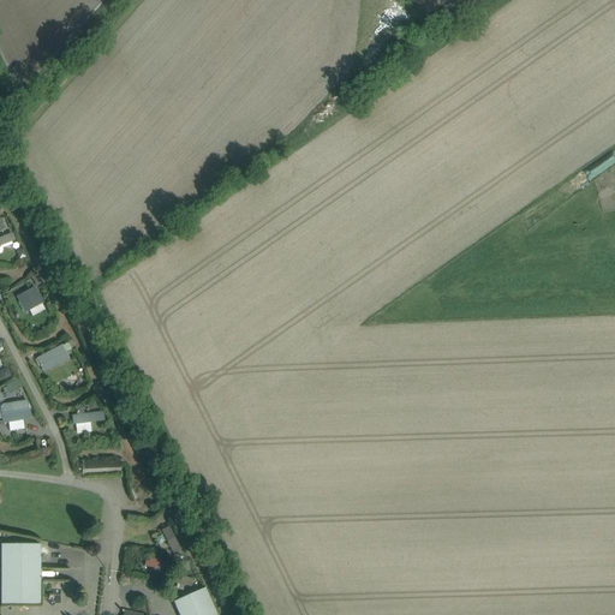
[(416,0),(427,16),(449,0),(416,0)]
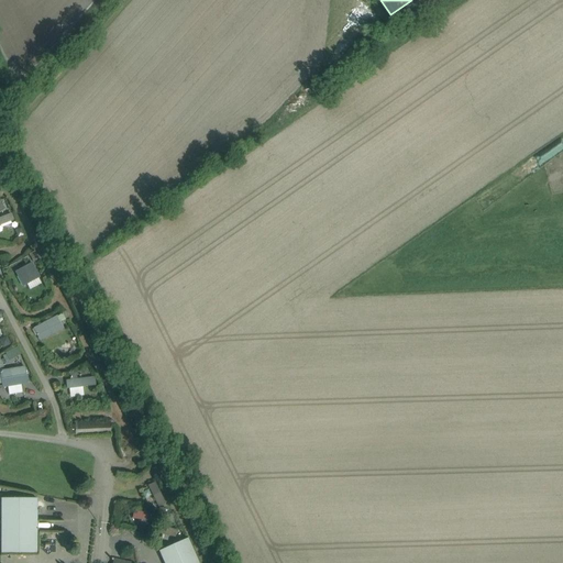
[(0,227),(12,222),(8,211),(0,214),(0,227)]
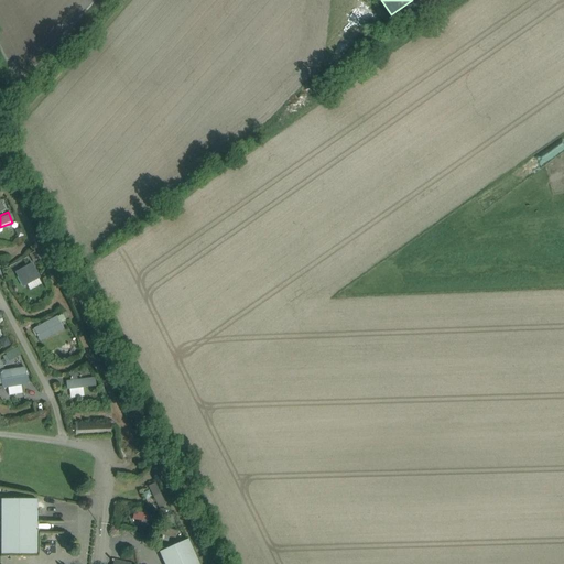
[(24,292),(41,284),(29,262),(13,270),(24,292)]
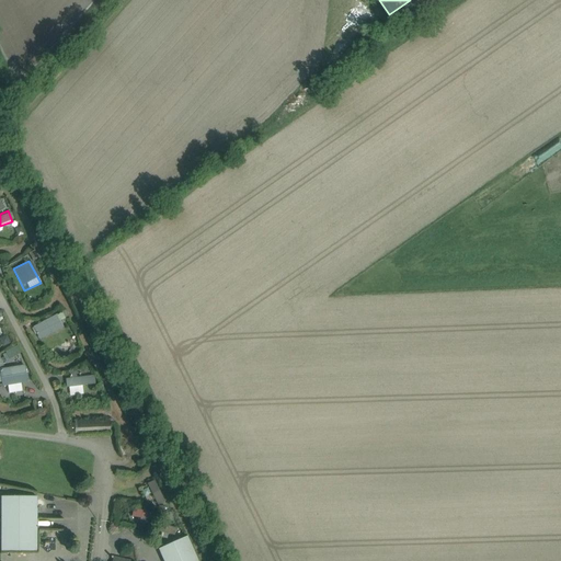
[(71,344),(60,320),(50,325),(61,348),(71,344)]
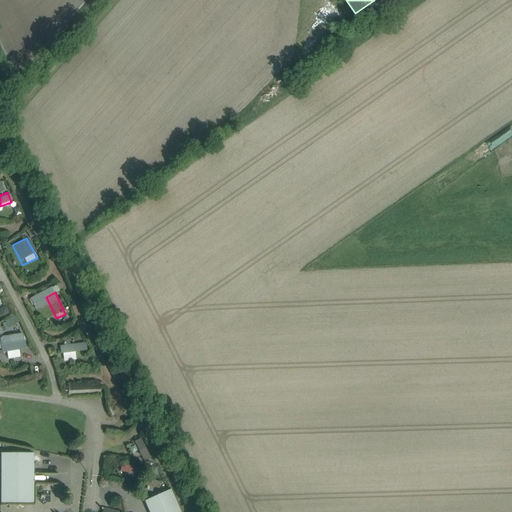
[(7,330),(0,334),(0,335),(10,353),(18,348),(7,330)]
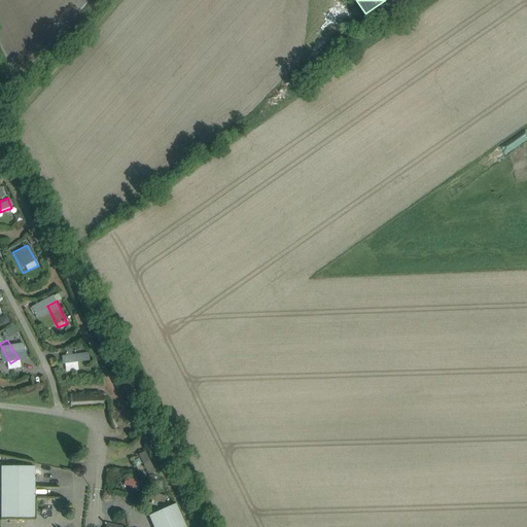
[(86,360),(81,350),(56,353),(57,364),(86,360)]
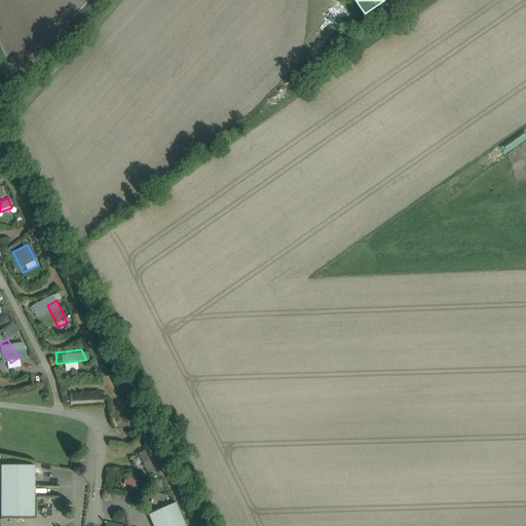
[(102,384),(68,384),(68,403),(102,403),(102,384)]
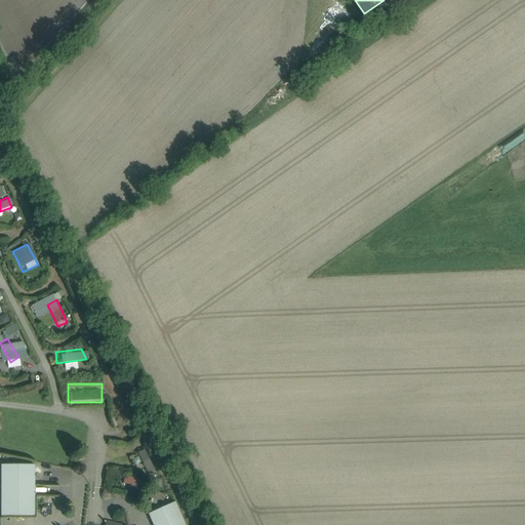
[(129,451),(127,468),(144,469),(146,453),(129,451)]
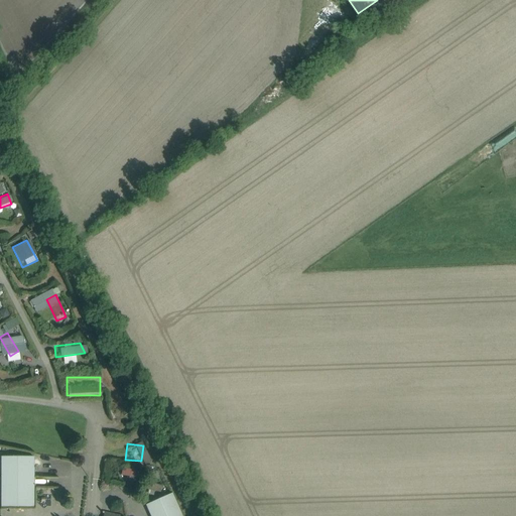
[(1,507),(34,507),(34,457),(1,457),(1,507)]
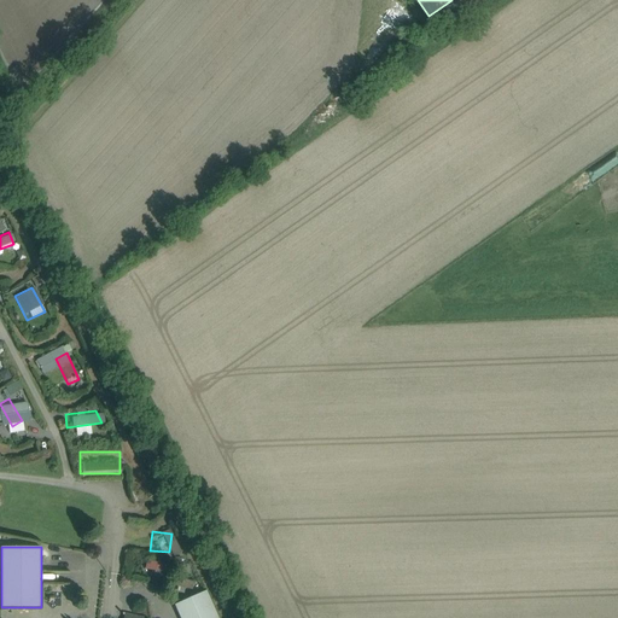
[(146,561),(145,572),(167,573),(167,563),(146,561)]
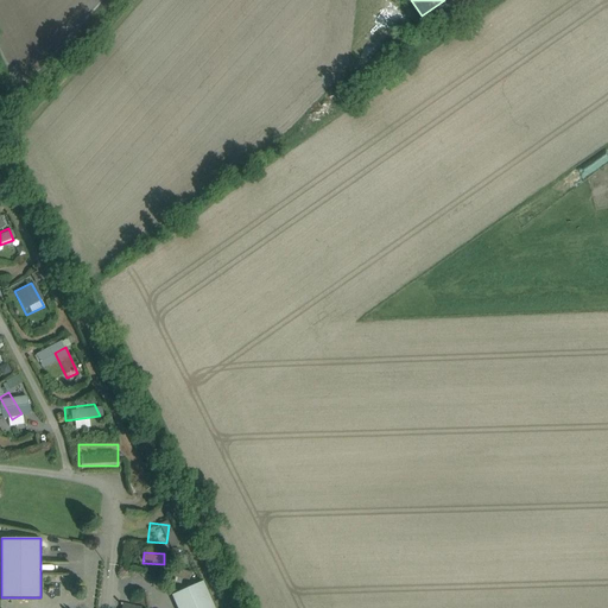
[(171,595),(177,607),(214,607),(203,581),(171,595)]
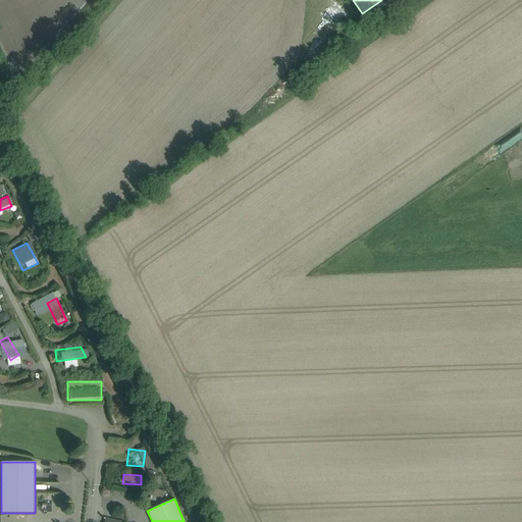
All buildings are outlined.
